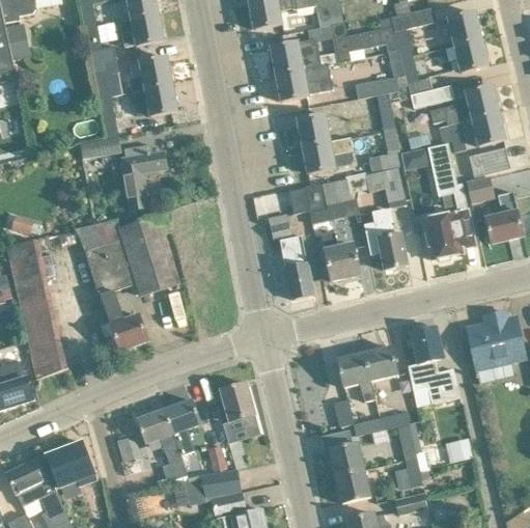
[(0,3),(4,21),(20,19),(19,15),(32,11),(35,7),(34,0),(0,0),(0,3)]
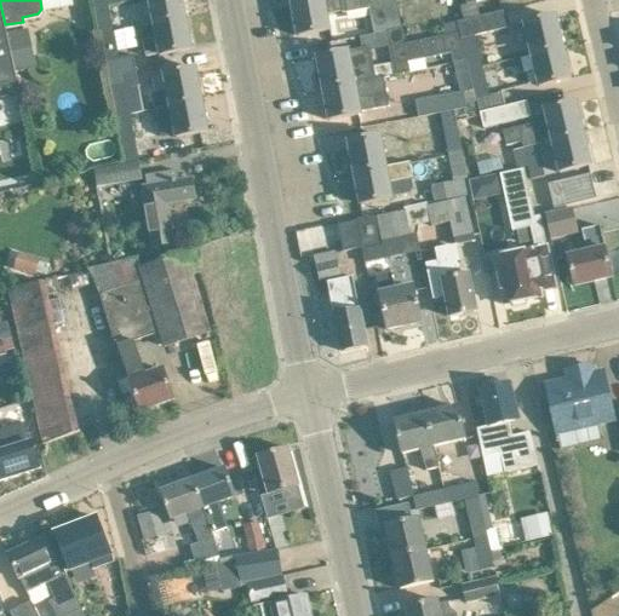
[(93,0),(97,21),(99,33),(101,33),(113,30),(113,28),(108,3),(120,0),(93,0)]
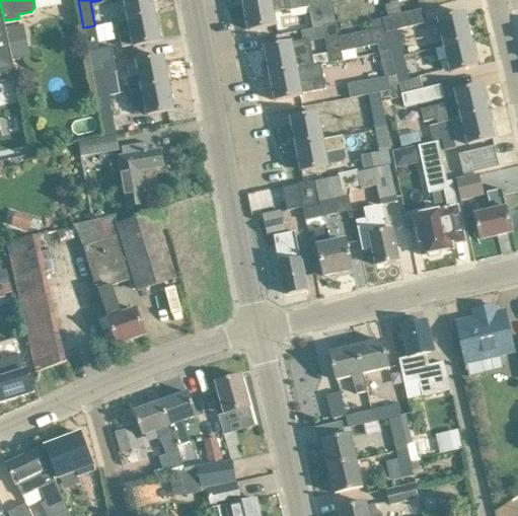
[(124,0),(128,18),(155,13),(152,0),(124,0)]
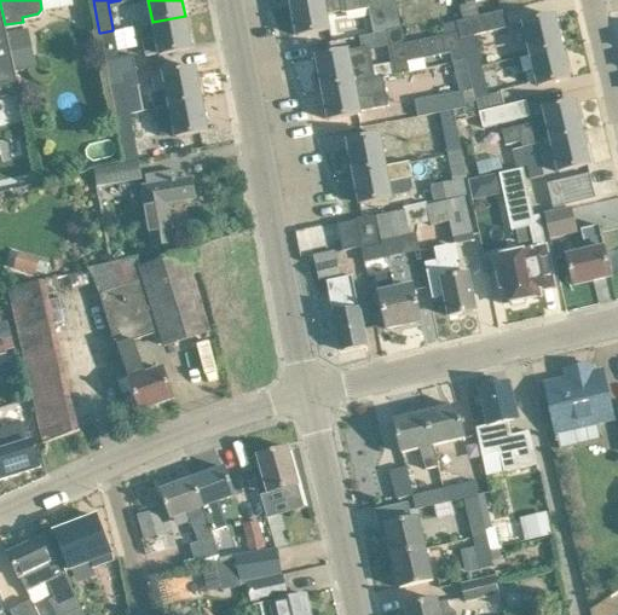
[(301,0),(290,3),(296,34),(328,28),(324,11),(341,9),(341,10),(368,6),(373,30),(383,28),(400,25),(398,12),(394,0),(301,0)]
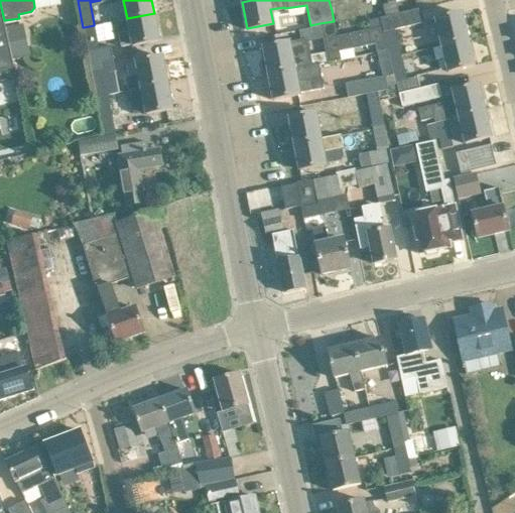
[(382,2),(385,13),(398,10),(395,0),(387,0),(387,1),(382,2)]
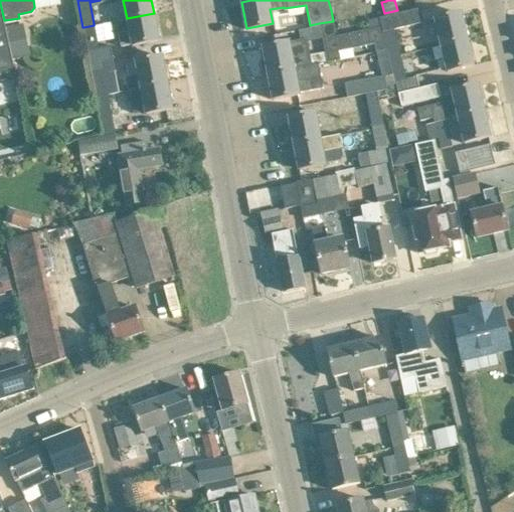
[(4,20),(0,3),(0,76),(15,73),(11,57),(5,27),(4,20)]
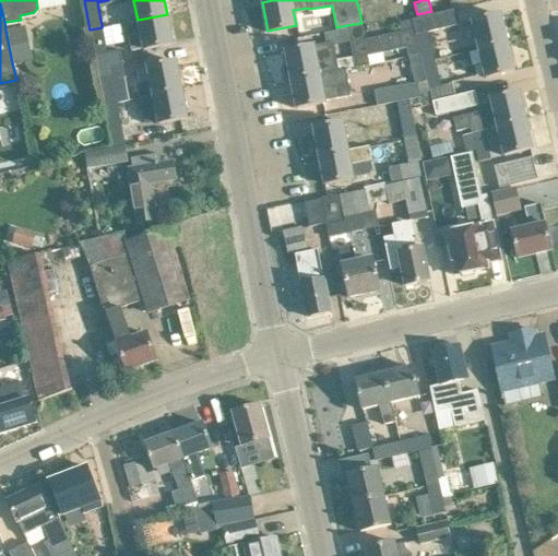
[(454,6),(431,11),(417,14),(417,15),(411,16),(413,26),(419,51),(422,60),(435,57),(427,30),(459,22),(454,6)]
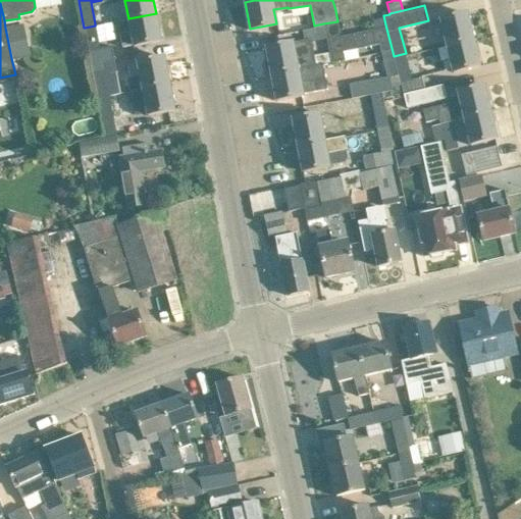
[(439,17),(446,44),(473,37),(467,11),(439,17)]
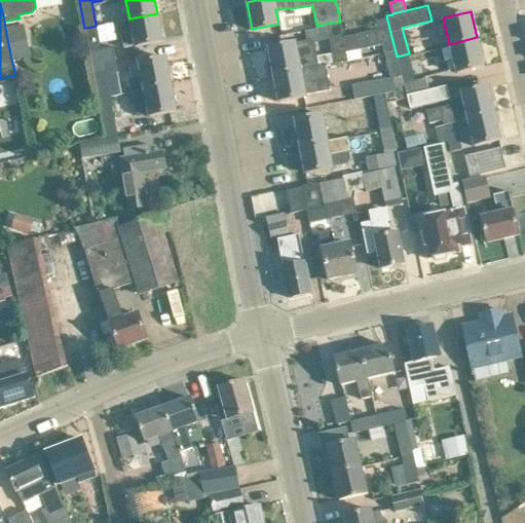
[(157,13),(129,19),(132,28),(132,30),(120,32),(123,45),(134,42),(135,45),(161,40),(157,13)]
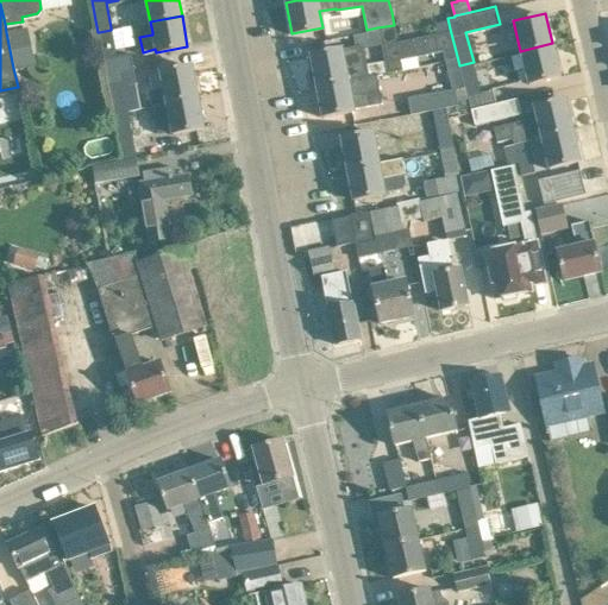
[(447,18),(434,21),(437,31),(450,29),(447,18)]
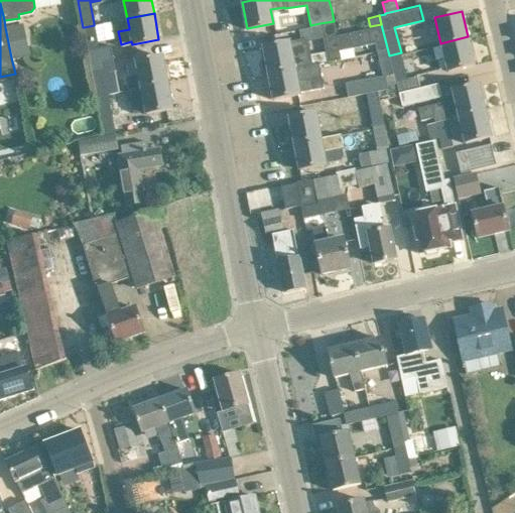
[(334,21),(319,23),(323,36),(325,50),(327,60),(341,57),(339,50),(342,49),(373,43),(375,50),(377,49),(387,47),(381,24),(370,26),(336,33),(334,21)]
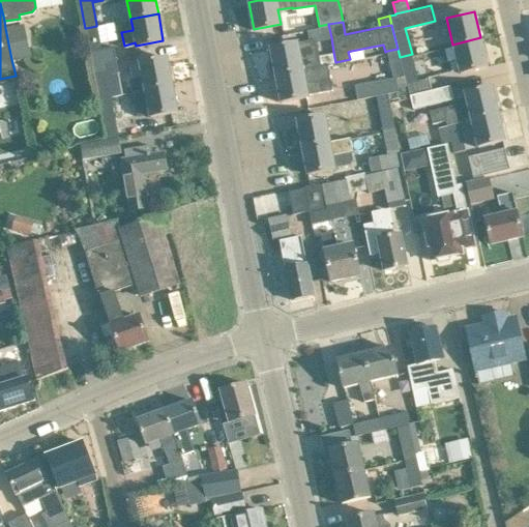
[(11,59),(26,56),(20,25),(5,28),(11,59)]
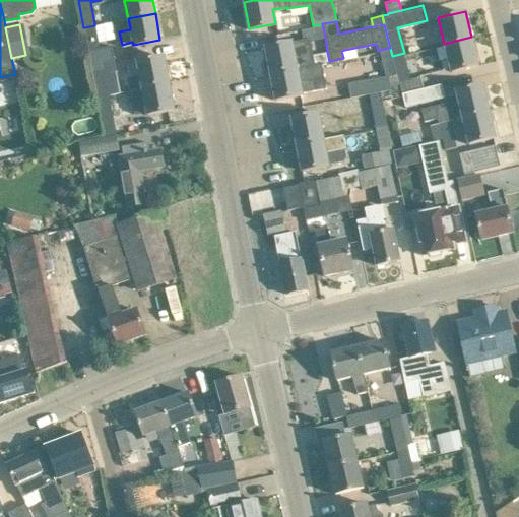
[(84,27),(83,27),(87,48),(90,62),(91,61),(114,57),(111,43),(110,44),(99,46),(94,25),(84,27)]
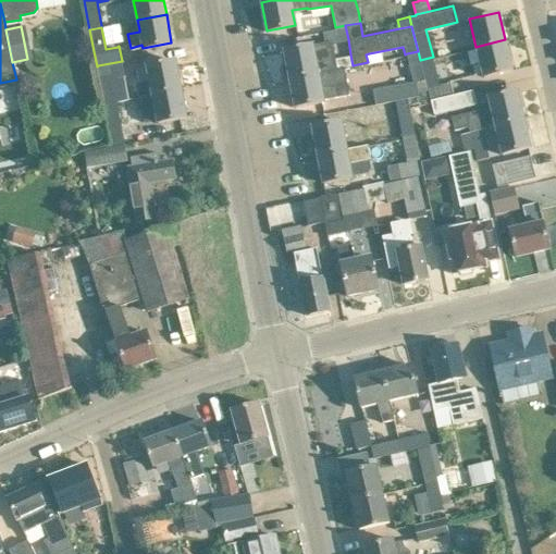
[(305,45),(284,49),(289,77),(344,66),(353,65),(350,54),(334,58),(331,39),(312,44),(305,45)]
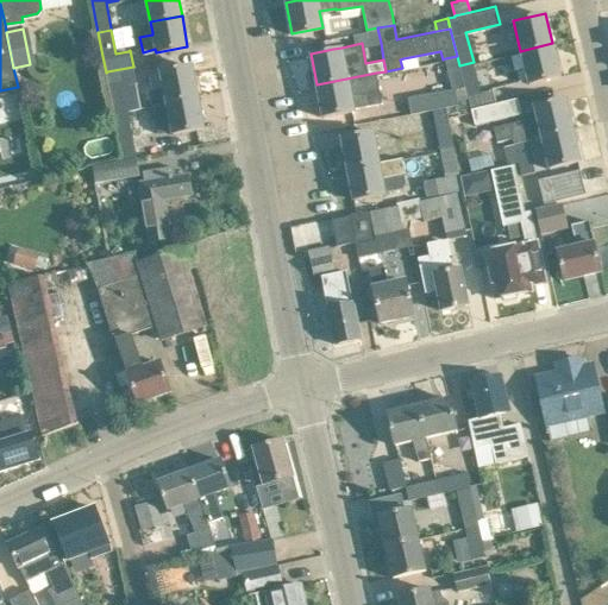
[(552,43),(520,51),(527,82),(559,75),(552,43)]
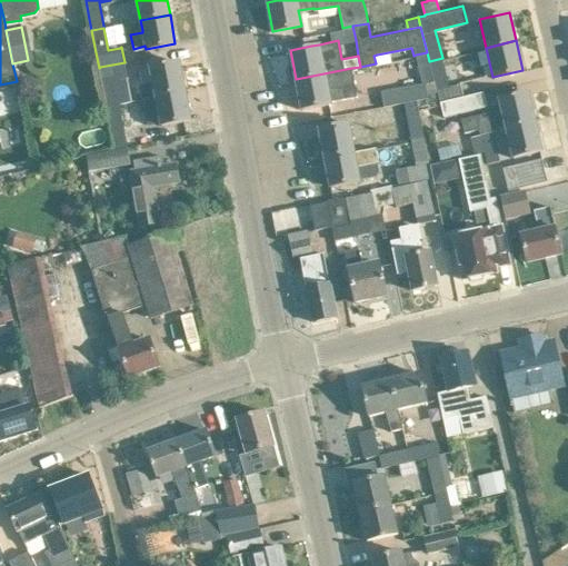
[(429,61),(427,52),(416,55),(421,81),(380,89),(384,105),(404,101),(437,90),(429,61)]
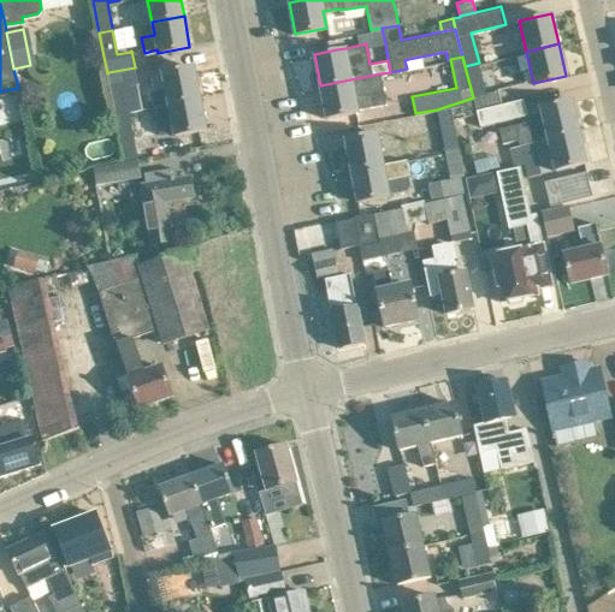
[(477,110),(501,102),(497,88),(485,91),(479,63),(465,66),(473,97),(477,110)]
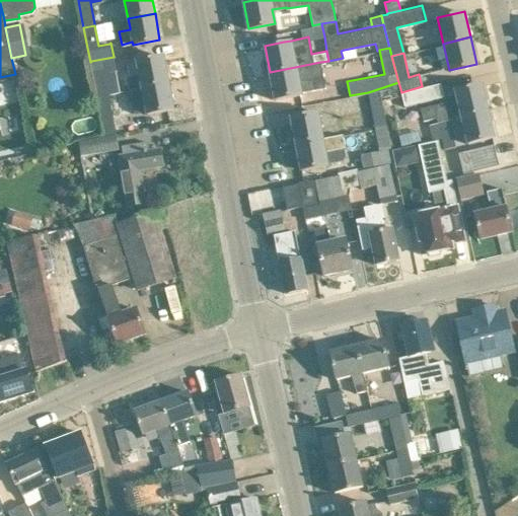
[(141,86),(141,87),(168,82),(163,55),(136,60),(139,74),(127,76),(129,89),(141,86)]
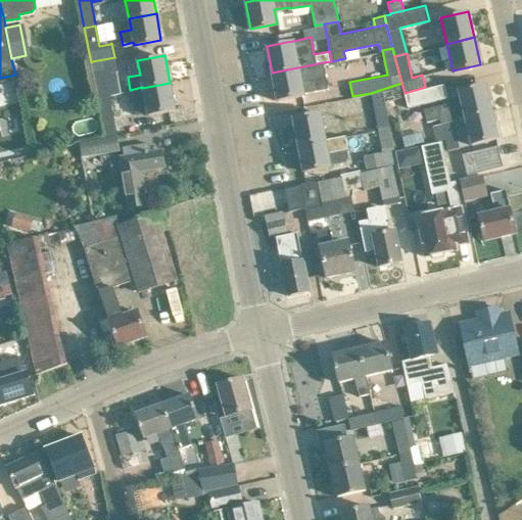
[(121,91),(114,57),(92,61),(91,62),(97,97),(109,94),(109,93),(121,91)]
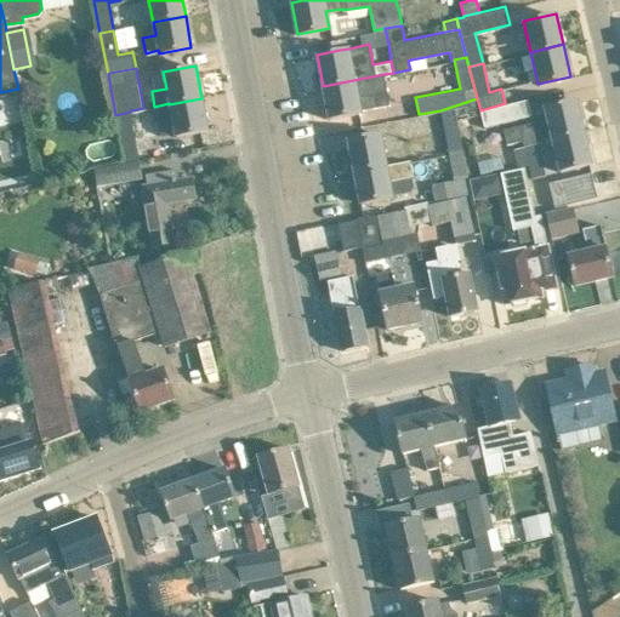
[(362,112),(360,108),(377,106),(375,93),(387,91),(384,74),(323,86),(329,118),(362,112)]
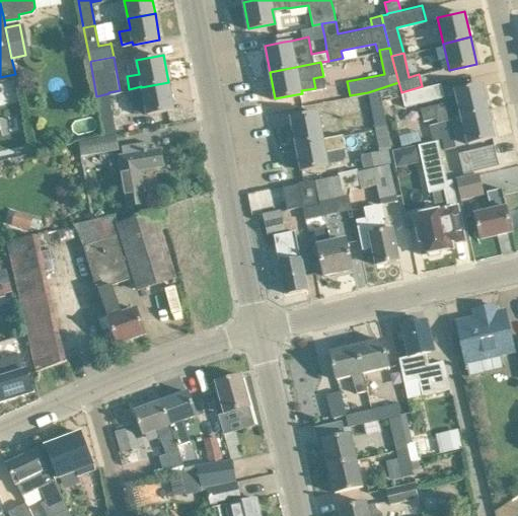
[(173,108),(168,82),(141,87),(147,114),(173,108)]
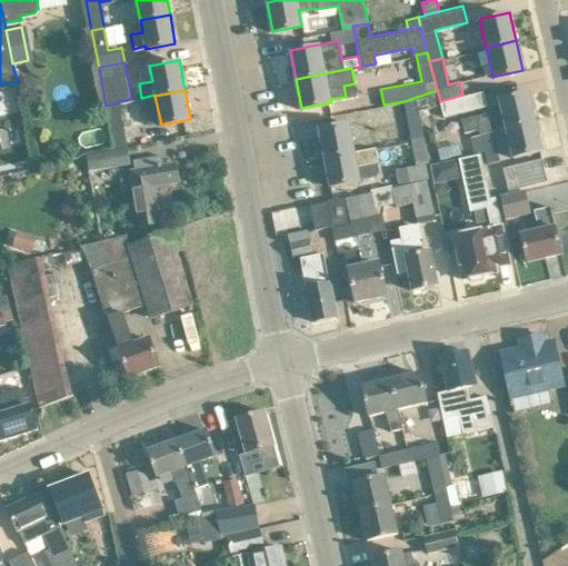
[(410,139),(424,137),(418,108),(440,102),(440,101),(437,90),(404,101),(405,110),(410,139)]
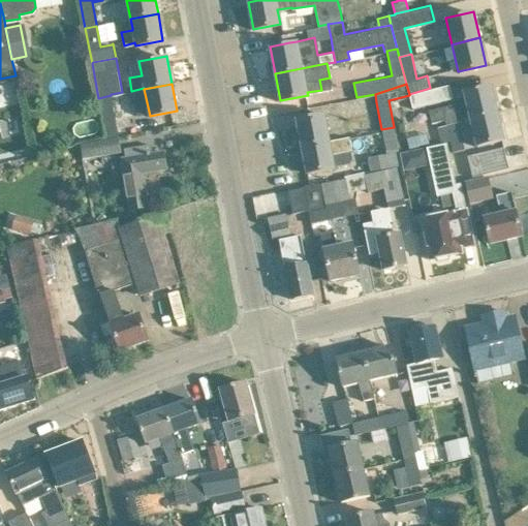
[(409,94),(409,95),(412,106),(453,97),(448,84),(430,88),(409,94)]
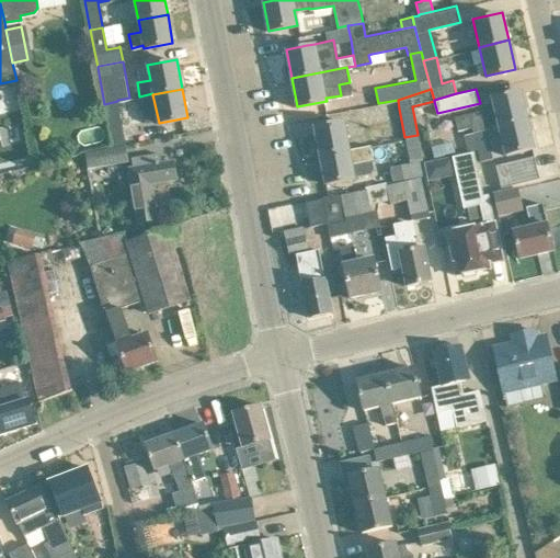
[(498,125),(527,118),(521,90),(491,98),(494,111),(488,112),(487,109),(454,116),(457,131),(471,127),(472,131),(486,128),(498,125)]
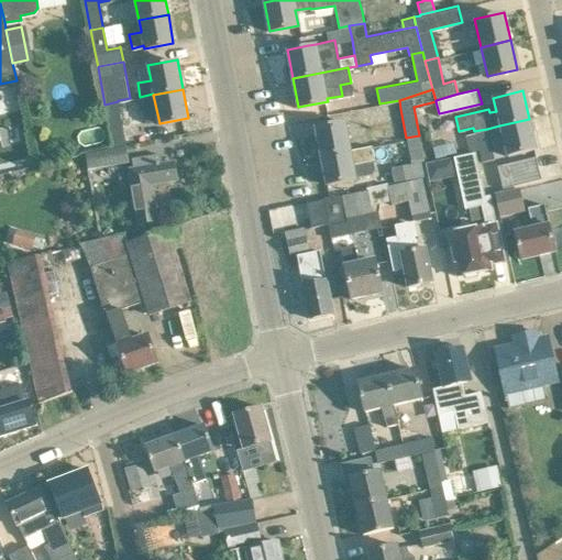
[(123,130),(118,101),(105,105),(110,133),(123,130)]
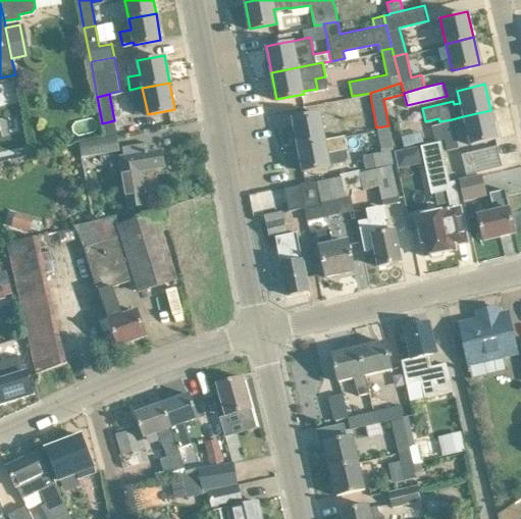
[(490,110),(463,116),(469,144),(497,137),(490,110)]
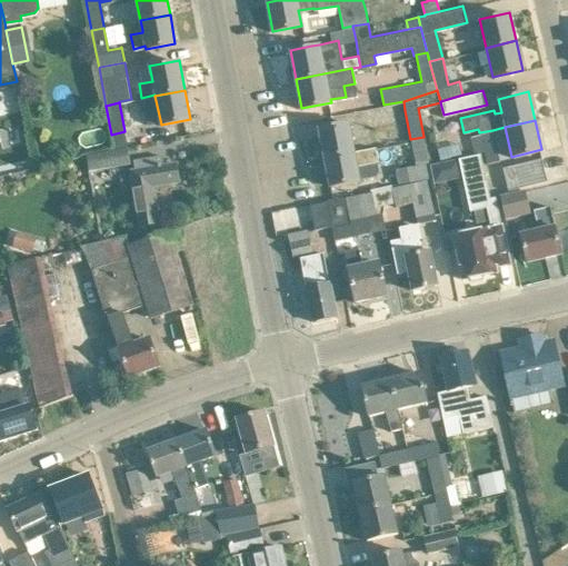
[(348,121),(340,123),(319,128),(325,157),(354,150),(348,121)]
